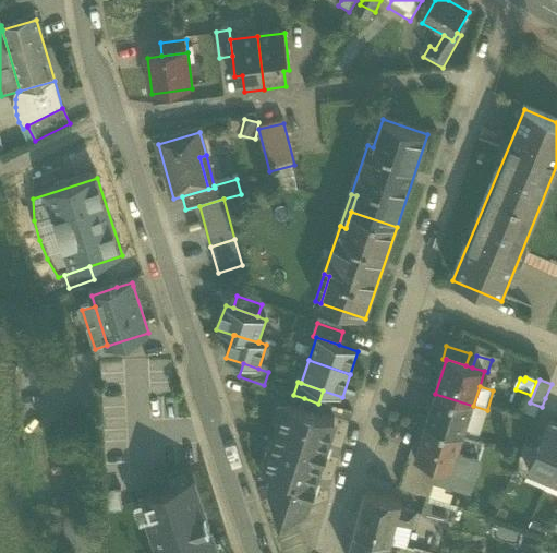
[(463,436),(473,406),(435,394),(425,424),(463,436)]
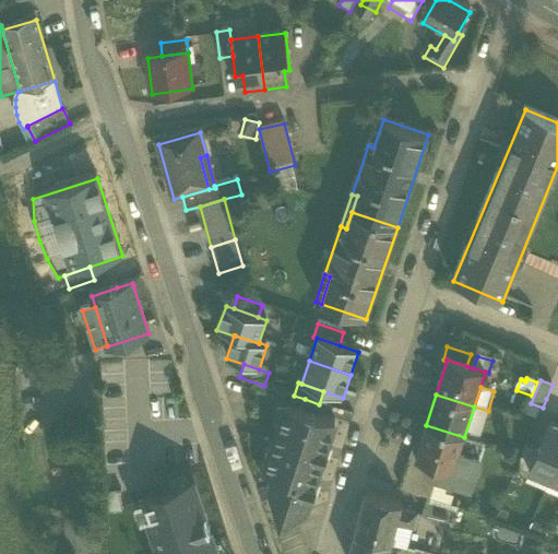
[(300,412),(323,420),(328,408),(319,404),(305,399),(300,412)]
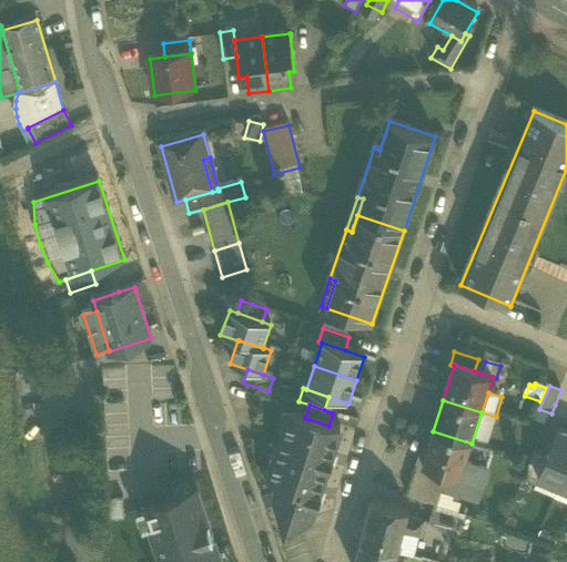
[(552,414),(539,409),(534,422),(546,428),(548,421),(552,414)]
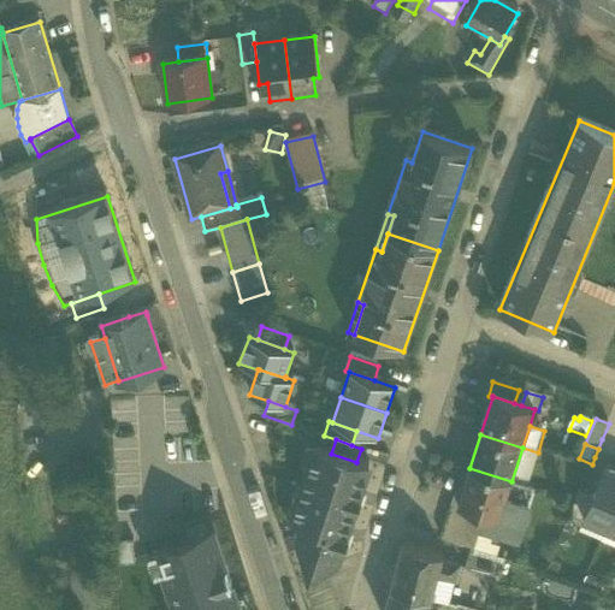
[(308,566),(321,569),(338,562),(343,549),(346,549),(350,536),(348,534),(356,509),(359,509),(362,495),(361,495),(370,466),(356,462),(331,454),(315,448),(291,519),(303,522),(299,538),(308,566)]
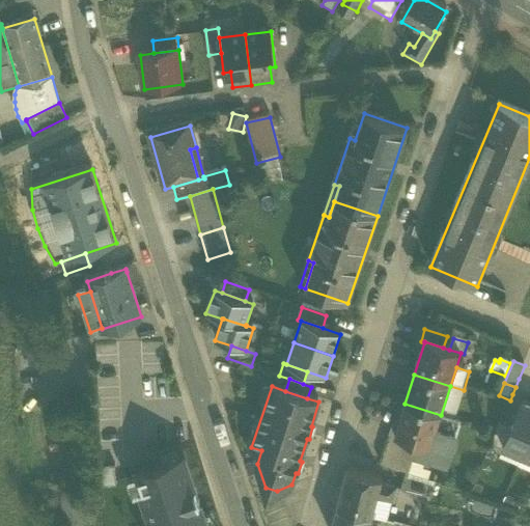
[(465,390),(464,390),(450,386),(441,415),(455,420),(465,390)]
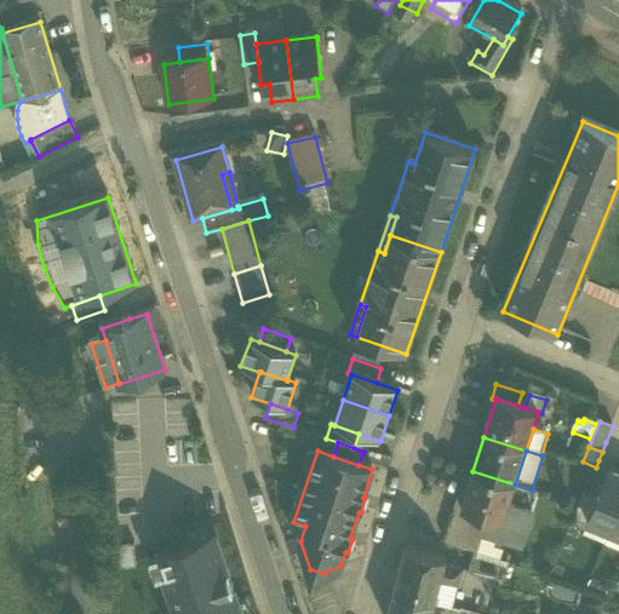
[(482,515),(488,517),(503,522),(515,485),(473,471),(462,508),(462,509),(482,515)]
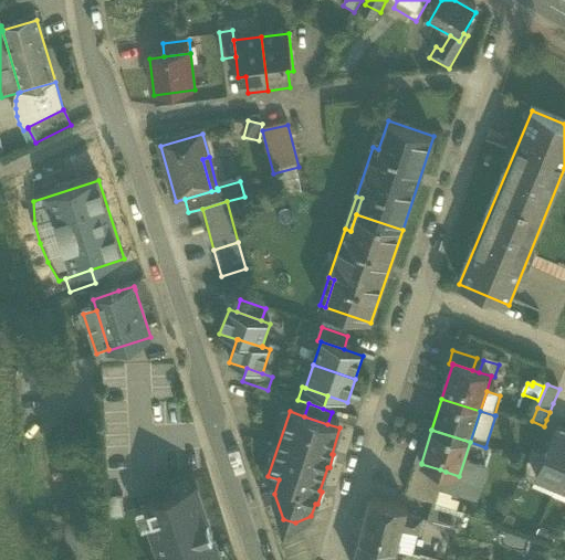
[(536,478),(558,487),(564,471),(564,434),(556,431),(545,457),(536,478)]
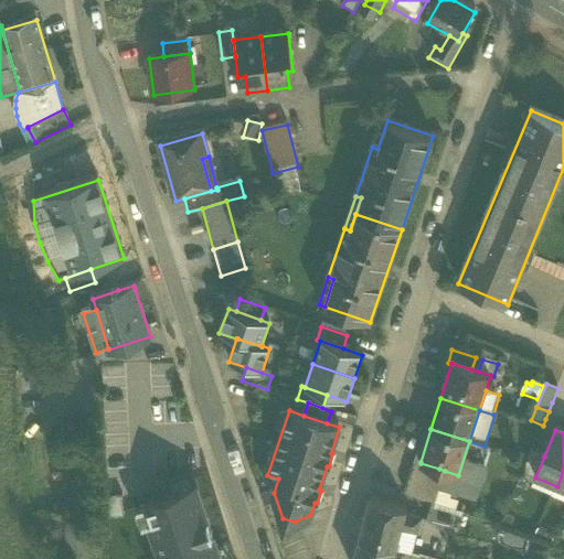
[(485,447),(469,441),(458,475),(445,471),(442,483),(455,487),(476,494),(491,448),(485,447)]
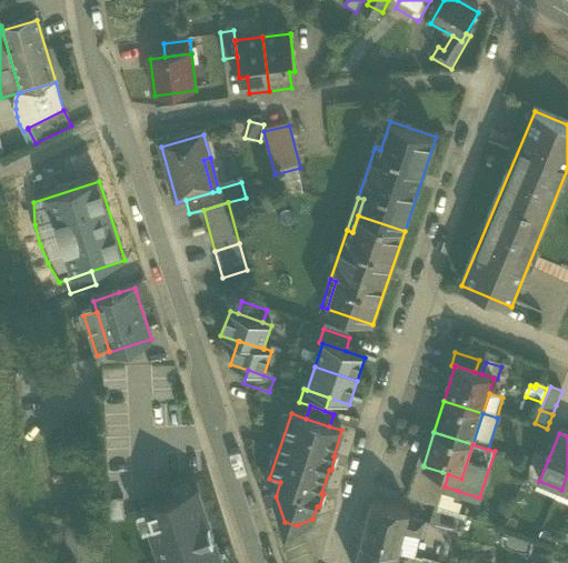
[(538,484),(539,481),(548,460),(536,454),(526,479),(538,484)]
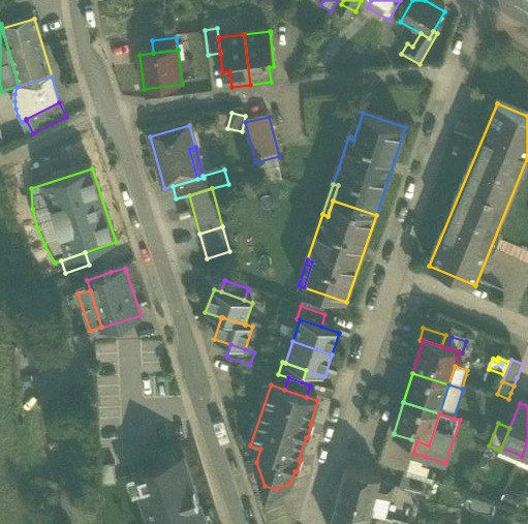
[(391,432),(386,442),(386,444),(408,451),(411,439),(394,434),(394,433),(391,432)]
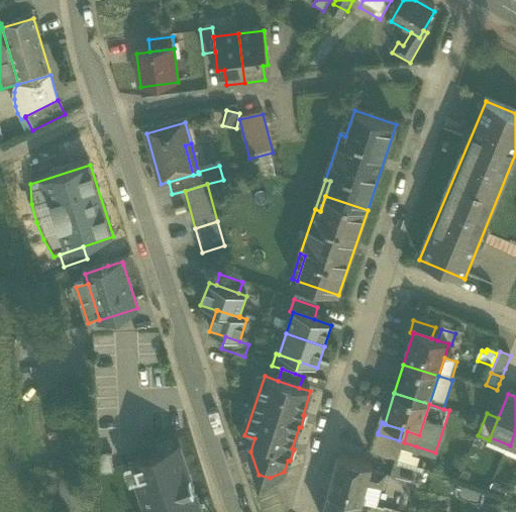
[(371,453),(395,462),(398,463),(404,442),(407,431),(402,429),(399,440),(378,434),(378,432),(371,453)]
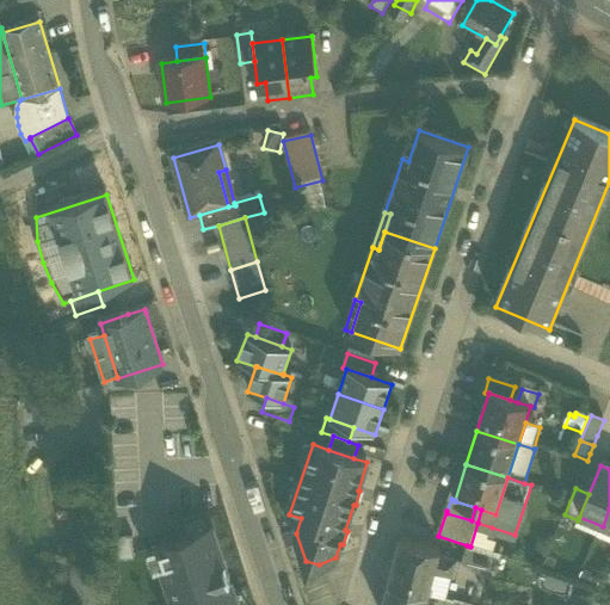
[(579,517),(578,520),(574,529),(597,538),(603,526),(579,517)]
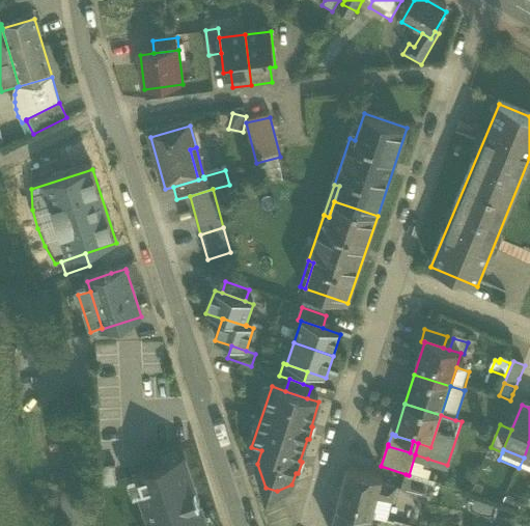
[(409,475),(429,482),(431,474),(424,471),(427,459),(415,454),(409,475)]
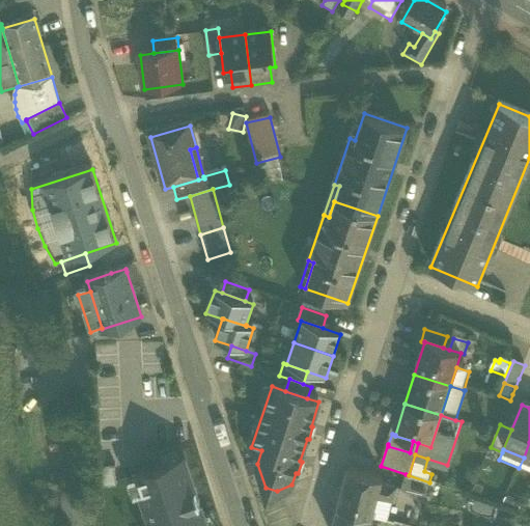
[(529,460),(524,458),(519,468),(529,472),(529,460)]
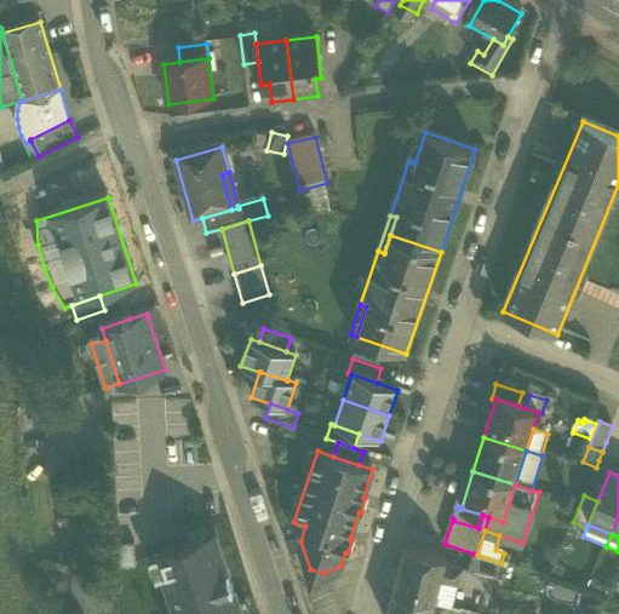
[(241,613),(216,537),(161,556),(168,575),(164,577),(175,613),(241,613)]
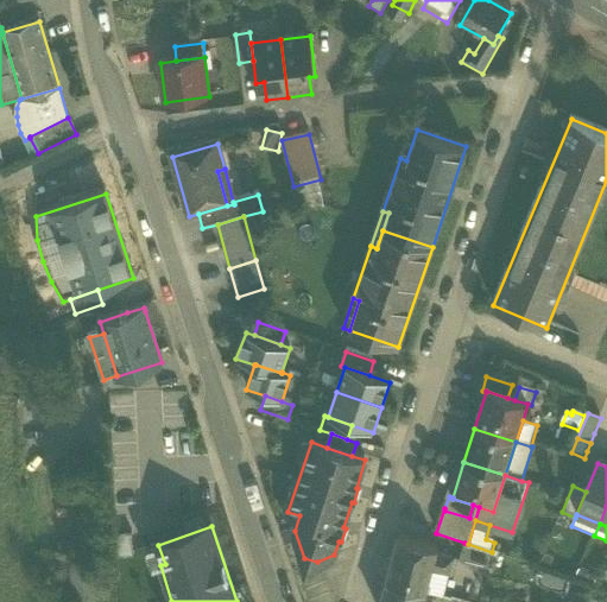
[(399,539),(394,553),(427,562),(429,552),(436,555),(437,549),(399,539)]
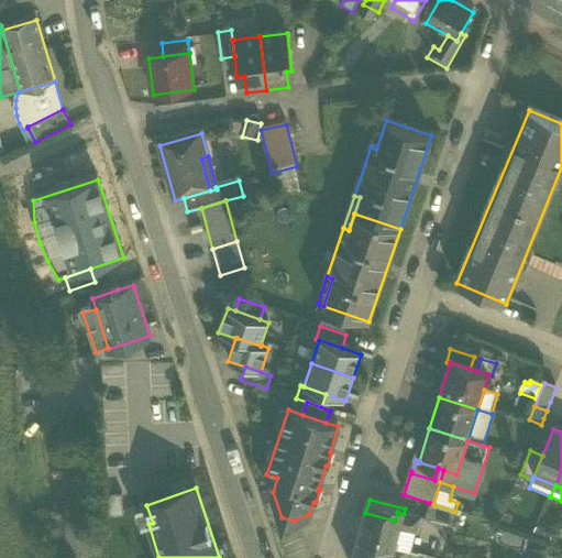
[(455,512),(433,504),(430,503),(425,522),(449,528),(455,512)]
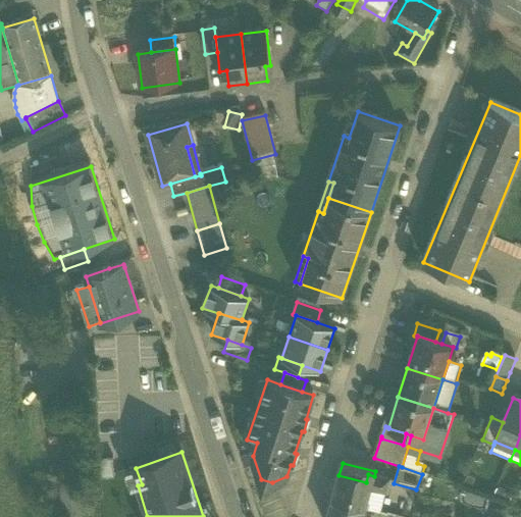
[(391,481),(374,476),(368,474),(366,482),(339,475),(332,502),(365,510),(370,490),(386,495),(391,481)]
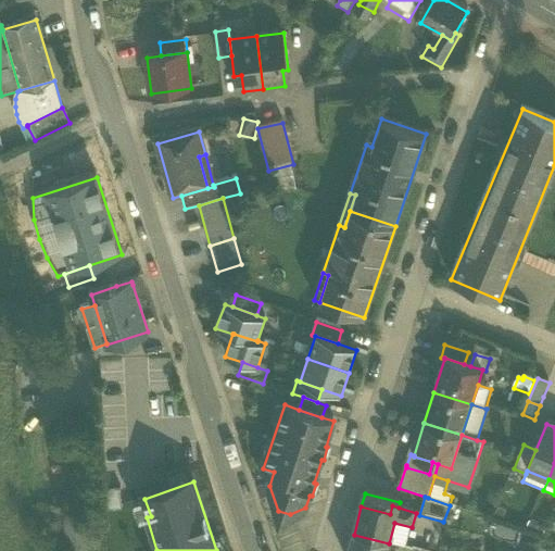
[(406,549),(412,527),(394,523),(389,543),(406,549)]
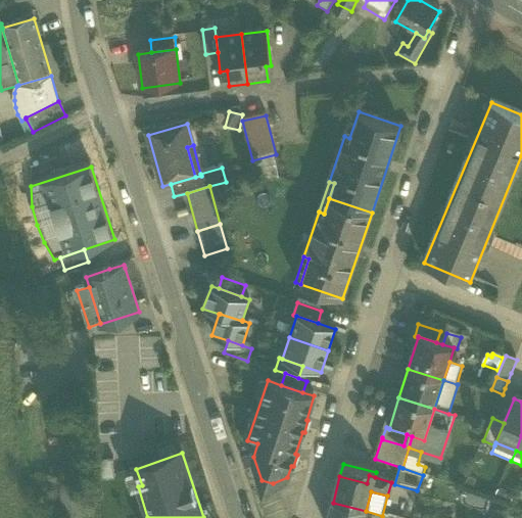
[(83,517),(82,492),(58,493),(59,517),(83,517)]
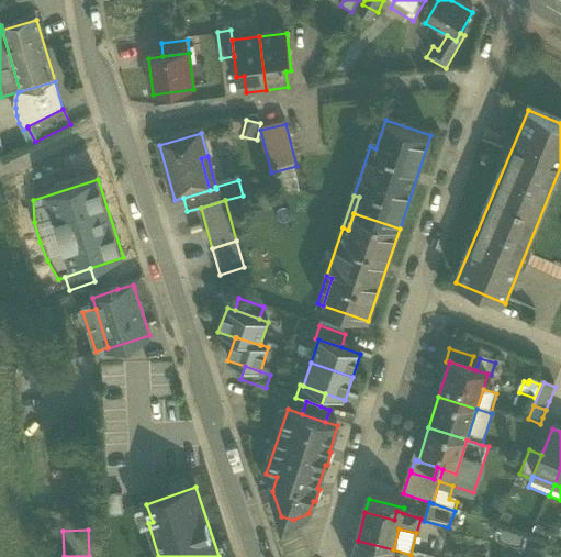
[(391,556),(393,549),(358,541),(354,556),(391,556)]
